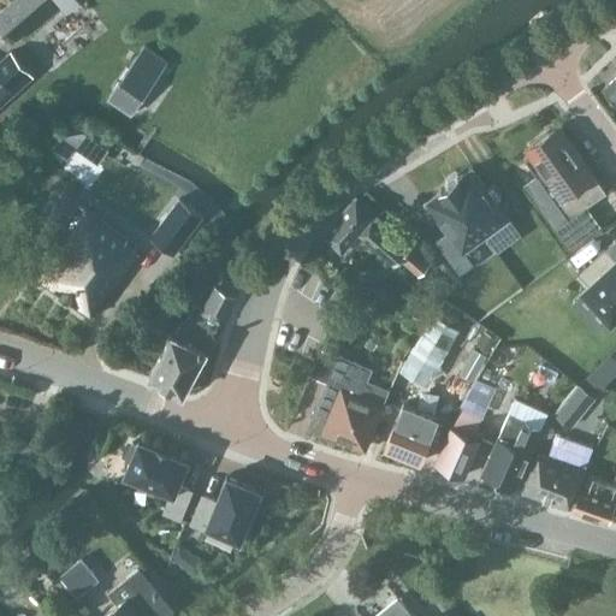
[(0,27),(13,43),(37,22),(61,0),(63,0),(67,4),(71,0),(10,0),(0,9),(0,27)]
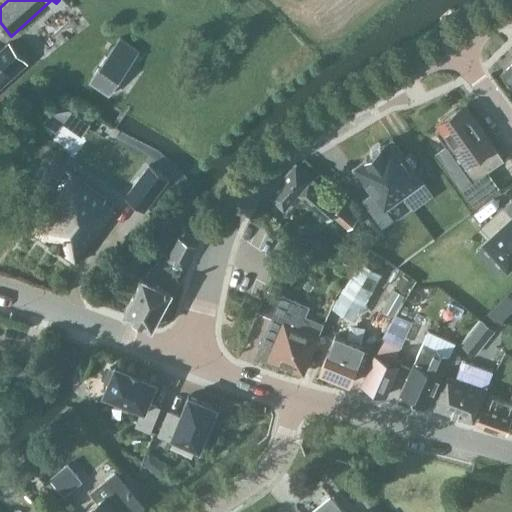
[(119,38),(89,84),(108,97),(139,51),(119,38)]
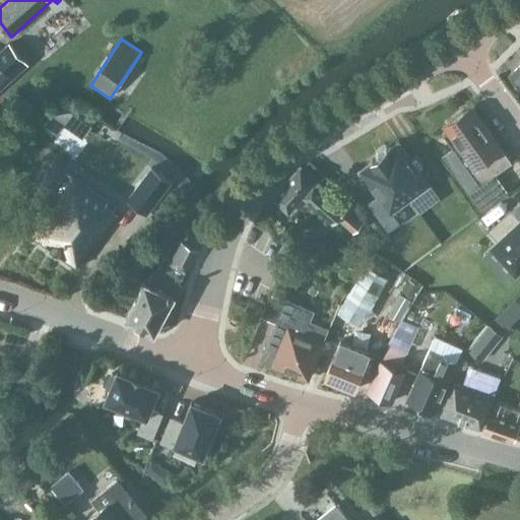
[(0,88),(23,67),(9,51),(3,56),(0,52),(0,88)]
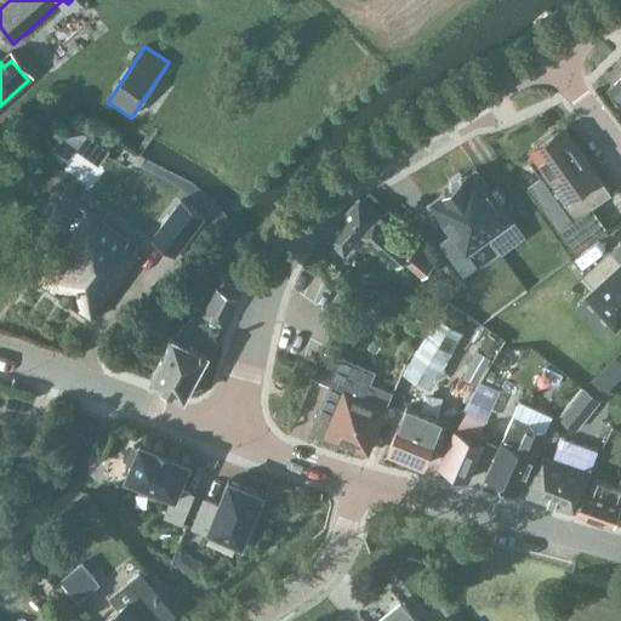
[(620,75),(605,91),(620,104),(620,75)]
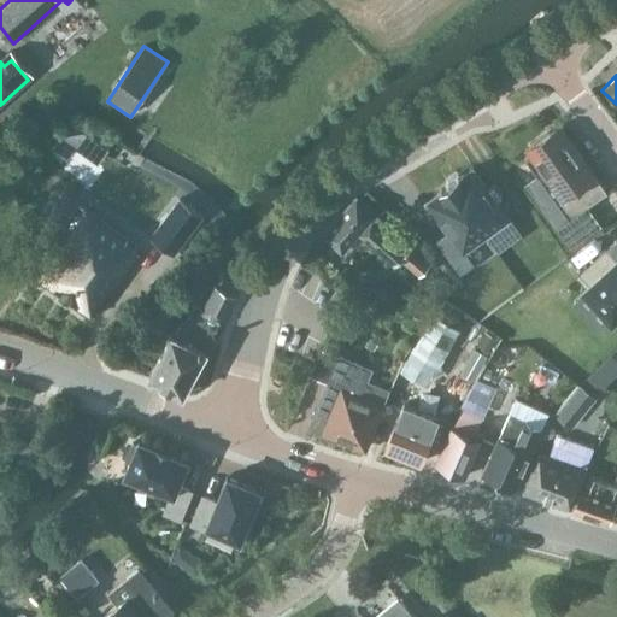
[(527,163),(526,163),(545,189),(532,199),(570,251),(595,233),(585,219),(580,213),(606,194),(557,129),(526,152),(532,159),(527,163)]
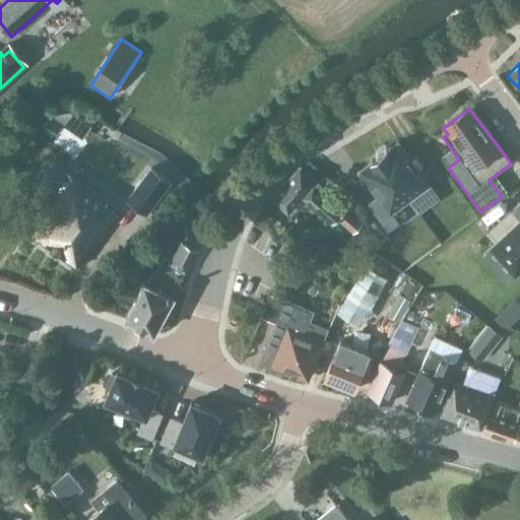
[(384,152),(378,155),(409,199),(429,184),(398,142),(399,142),(398,141),(396,142),(397,142),(385,151),(385,150),(383,151),(384,152)]
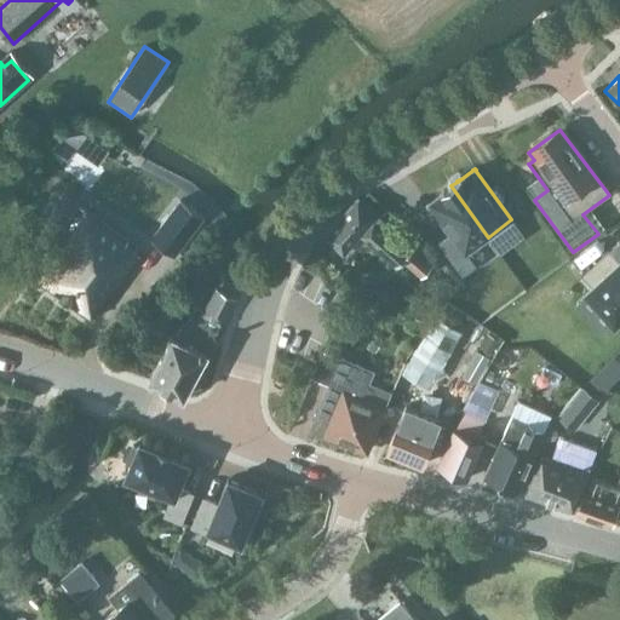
[(42,195),(57,207),(75,184),(61,172),(42,195)]
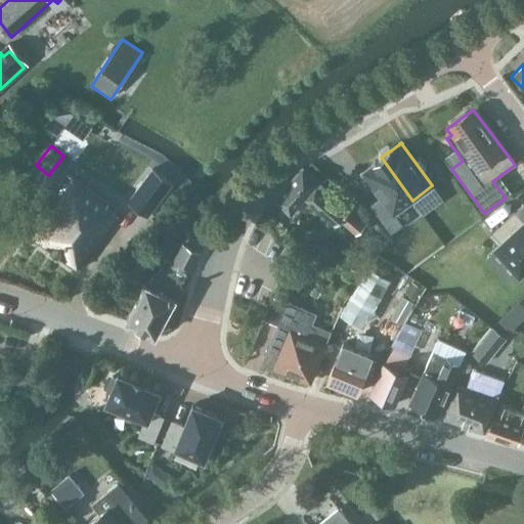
[(362,170),(360,171),(361,173),(362,173),(381,198),(372,204),(391,231),(401,223),(394,214),(412,201),(381,157),(376,161),(374,162),(375,162),(362,171),(362,170)]
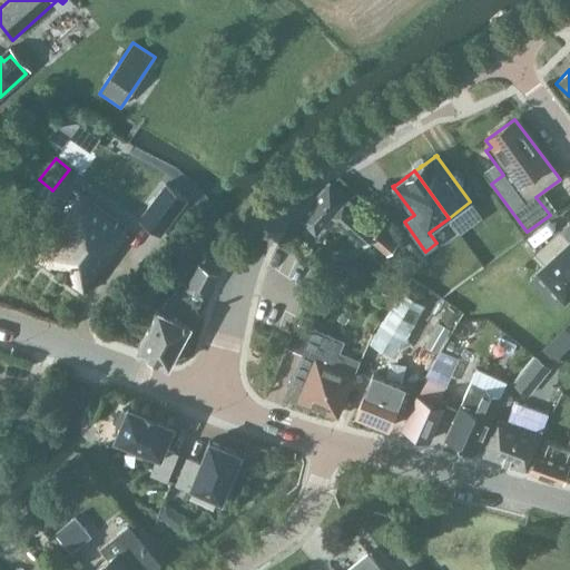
[(296,218),(296,219),(315,236),(332,219),(364,247),(370,242),(386,256),(399,243),(330,180),(296,218)]
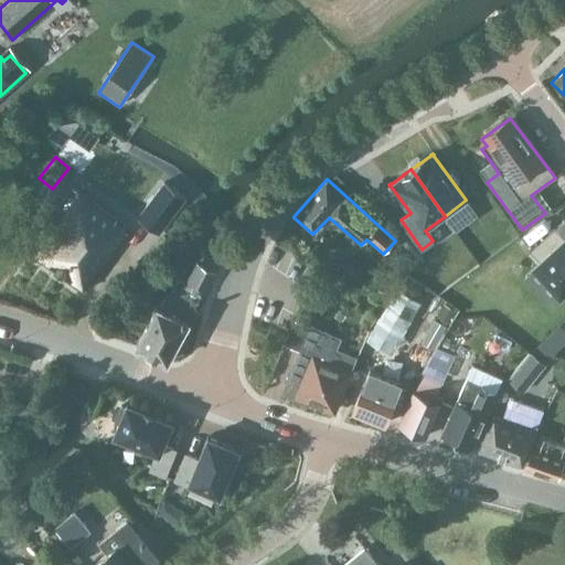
[(163,182),(137,219),(159,234),(184,198),(163,182)]
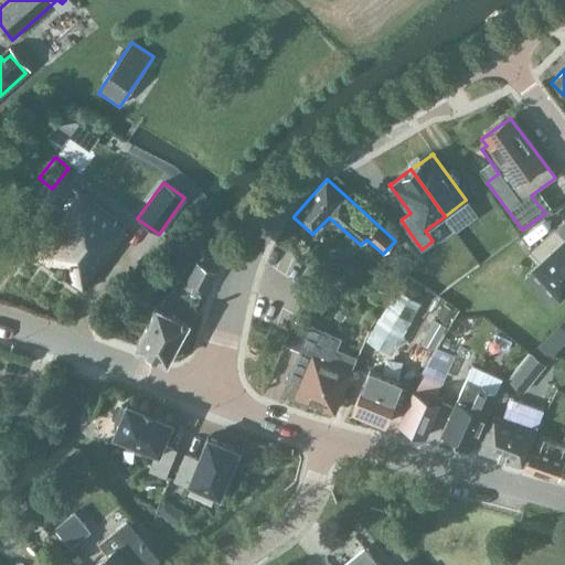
[(84,291),(129,233),(115,222),(118,219),(72,187),(25,249),(84,291)]
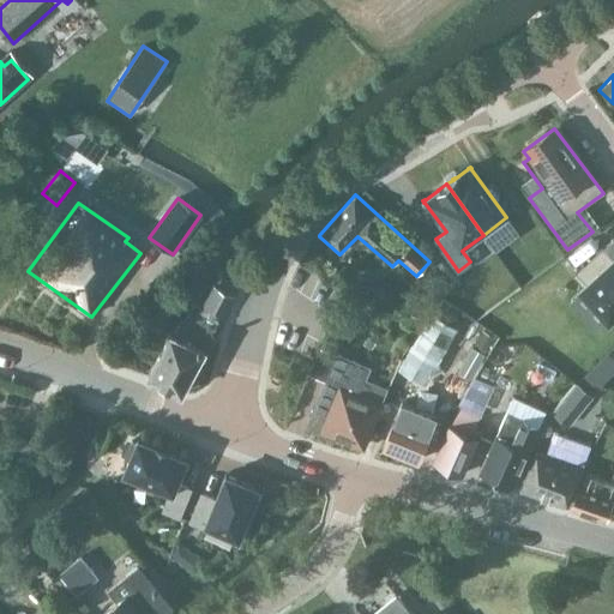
[(613,259),(613,260),(603,248),(577,272),(588,283),(582,288),(609,317),(613,314),(613,315),(613,259)]
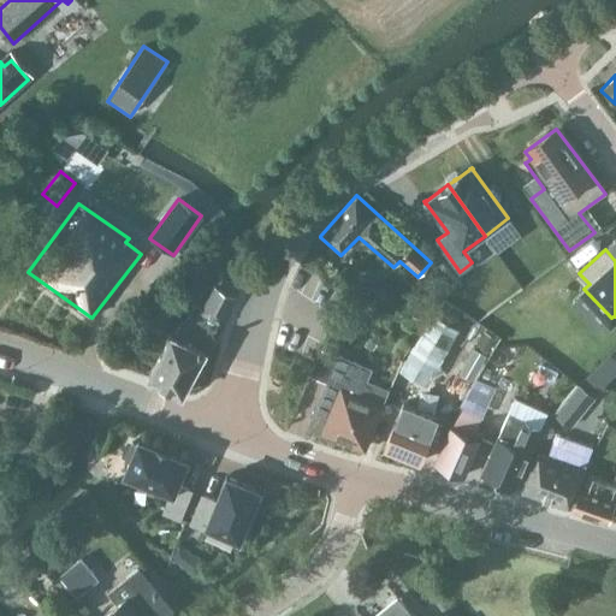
[(206,350),(203,349),(217,323),(219,325),(234,297),(235,296),(215,284),(202,307),(194,303),(185,321),(181,319),(172,333),(171,332),(148,378),(183,396),(206,350)]
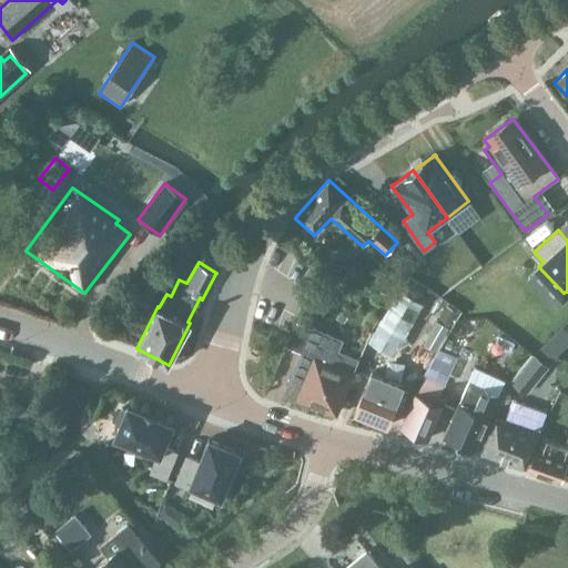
[(391,296),(381,317),(394,324),(404,303),(391,296)]
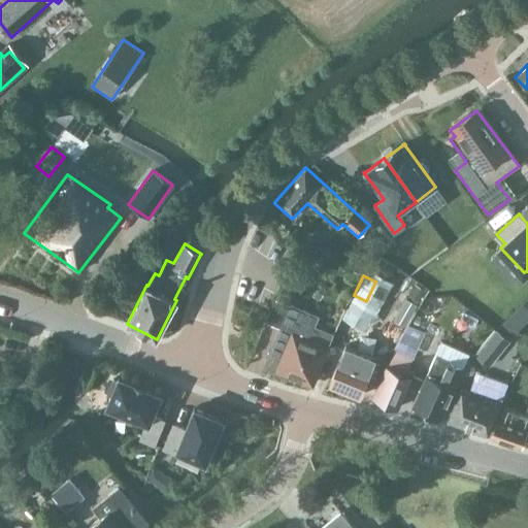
[(416,284),(409,293),(420,299),(425,290),(416,284)]
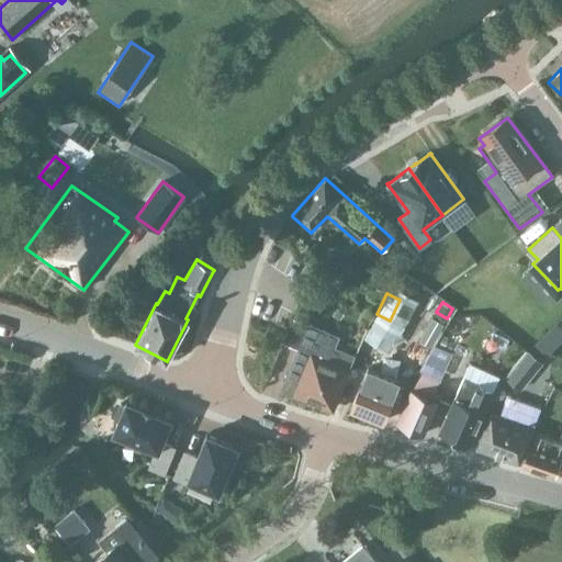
[(350,368),(349,368),(328,360),(338,336),(308,324),(281,390),(314,402),(315,400),(334,406),(350,368)]
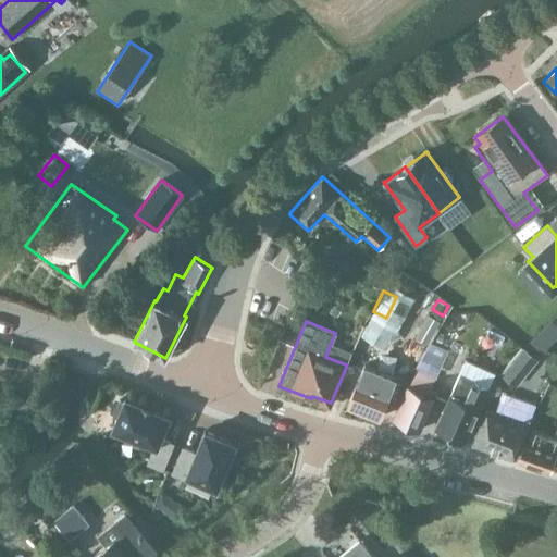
[(350,353),(369,361),(381,335),(363,326),(350,353)]
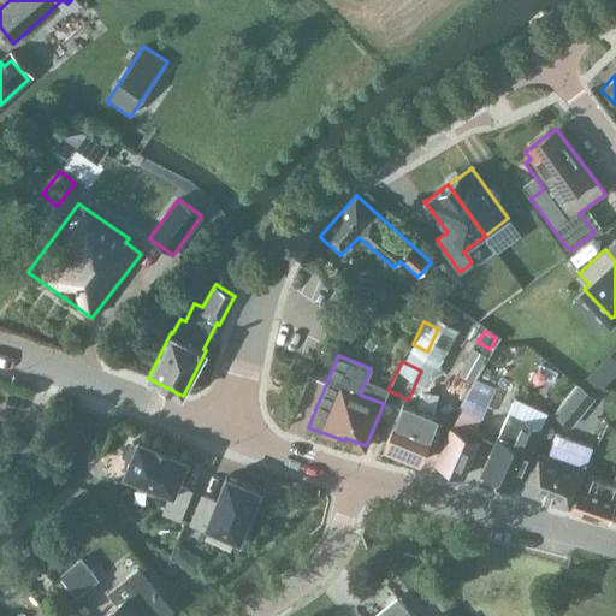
[(489,396),(496,373),(477,367),(471,391),(489,396)]
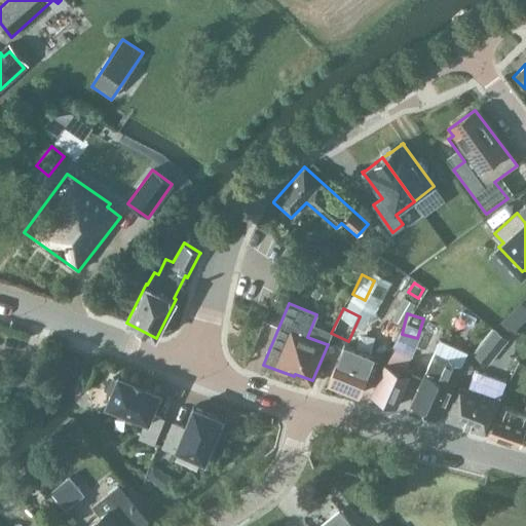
[(442,328),(437,342),(467,352),(472,338),(442,328)]
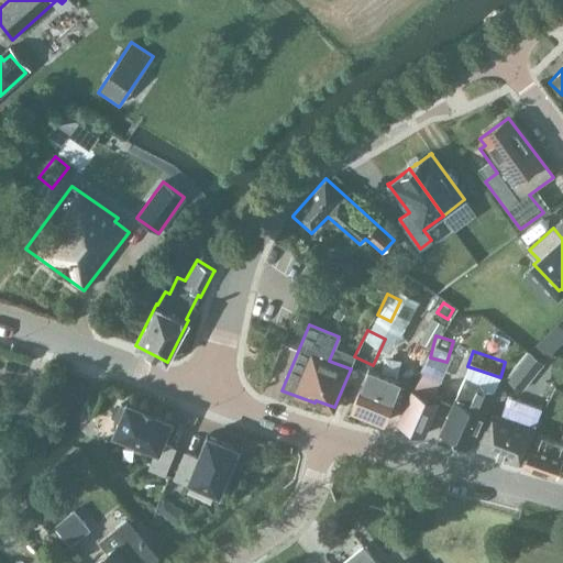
[(530,352),(507,379),(521,392),(543,363),(530,352)]
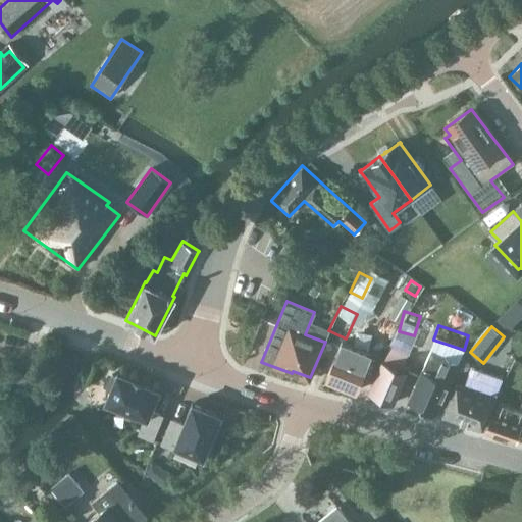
[(325,381),(355,394),(370,355),(341,344),(335,355),(325,381)]
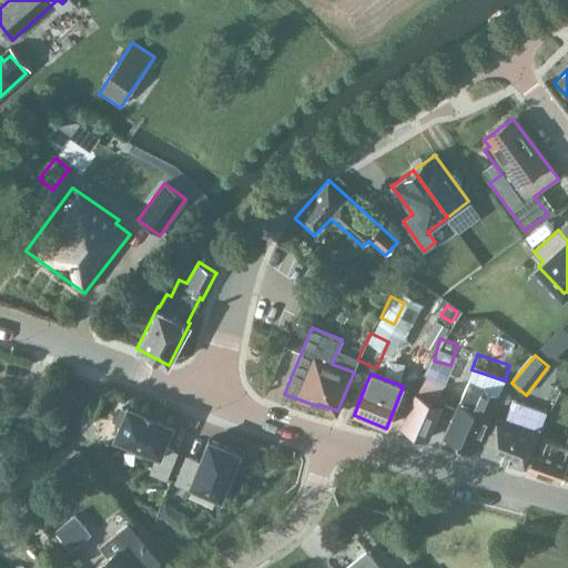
[(429,439),(445,405),(444,405),(446,399),(438,396),(445,383),(424,374),(399,427),(429,439)]
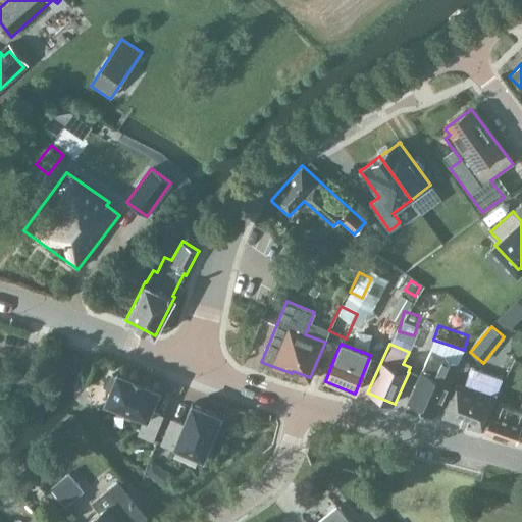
[(434,415),(458,363),(430,351),(406,402),(434,415)]
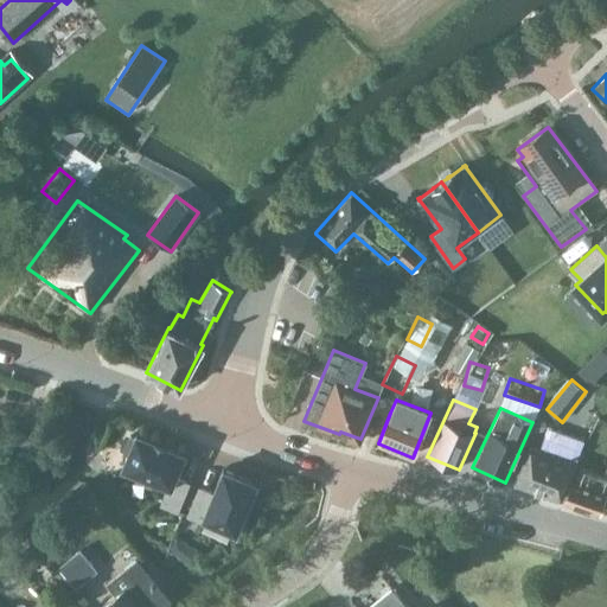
[(123,464),(122,466),(125,467),(125,466),(168,485),(161,504),(177,510),(189,483),(174,477),(184,455),(185,453),(183,452),(168,446),(166,445),(155,441),(155,440),(153,440),(139,434),(136,433),(135,435),(134,438),(131,435),(123,452),(128,453),(123,464)]
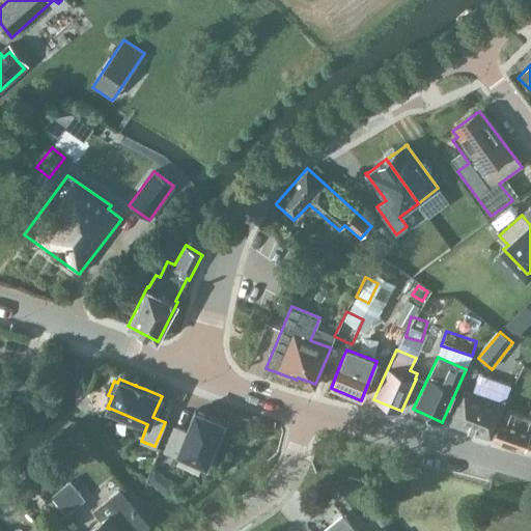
[(490,439),(504,406),(465,390),(449,424),(490,439)]
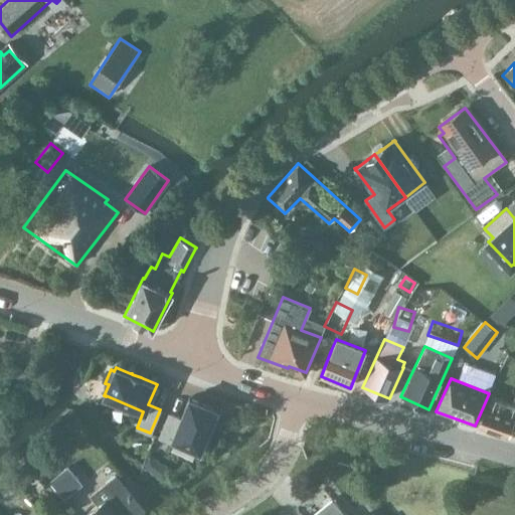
[(514,394),(512,403),(492,395),(488,406),(486,405),(477,426),(505,437),(508,438),(514,419),(514,394)]
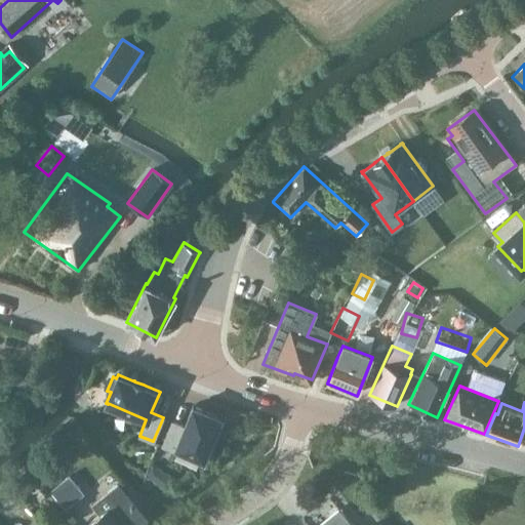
[(172,421),(162,445),(175,451),(177,448),(203,458),(204,459),(205,457),(209,446),(213,448),(220,431),(216,430),(220,418),(221,418),(221,417),(220,416),(205,410),(203,409),(203,410),(194,406),(195,406),(193,405),(192,407),(193,407),(185,427),(172,421)]
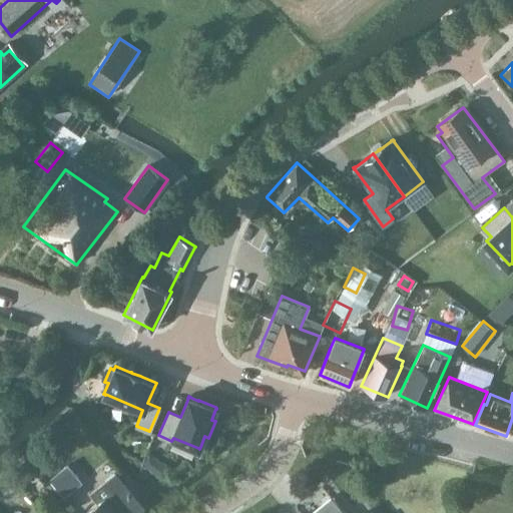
[(68,464),(50,478),(64,496),(82,482),(68,464)]
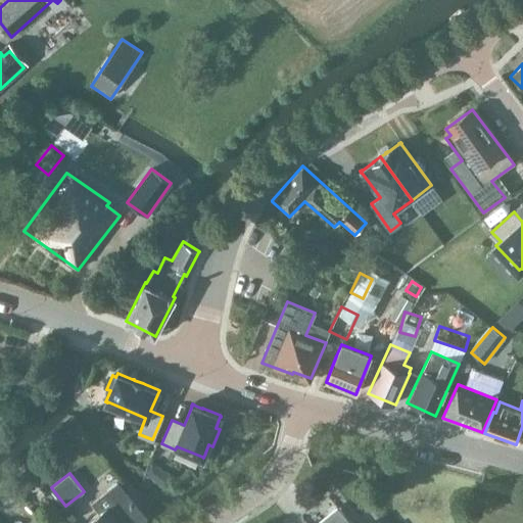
[(138,522),(145,518),(117,482),(93,503),(99,512),(87,522),(138,522)]
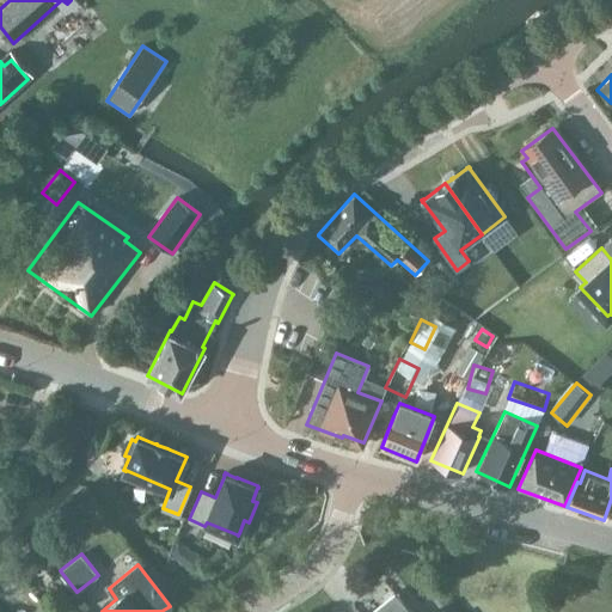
[(410,611),(395,593),(371,611),(410,611)]
